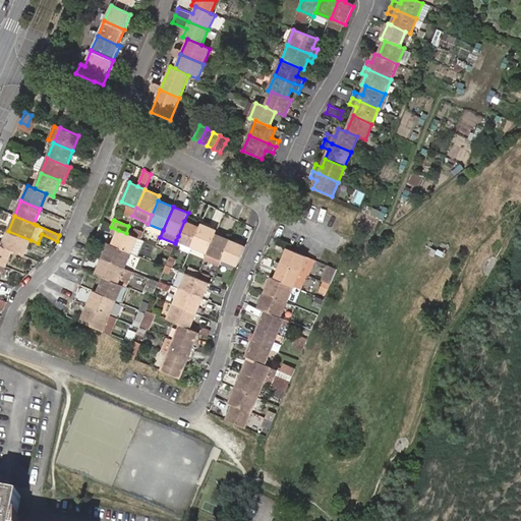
[(191,246),(199,228),(184,221),(178,236),(176,240),(191,246)]
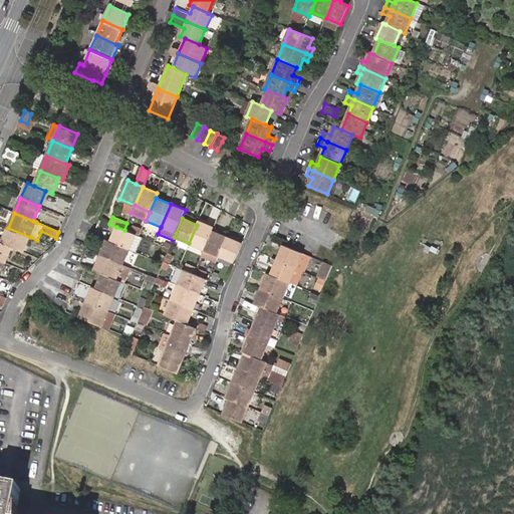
[(189,243),(205,250),(212,231),(214,227),(198,221),(197,225),(189,243)]
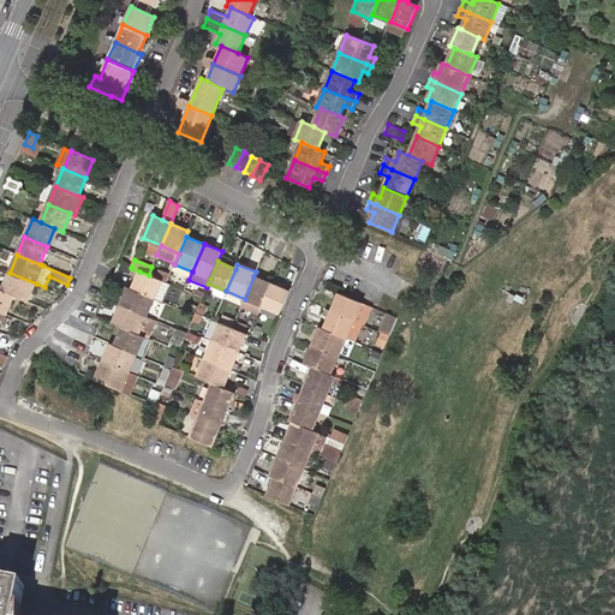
[(149,275),(139,272),(132,290),(155,298),(163,302),(171,285),(167,282),(162,281),(149,275)]
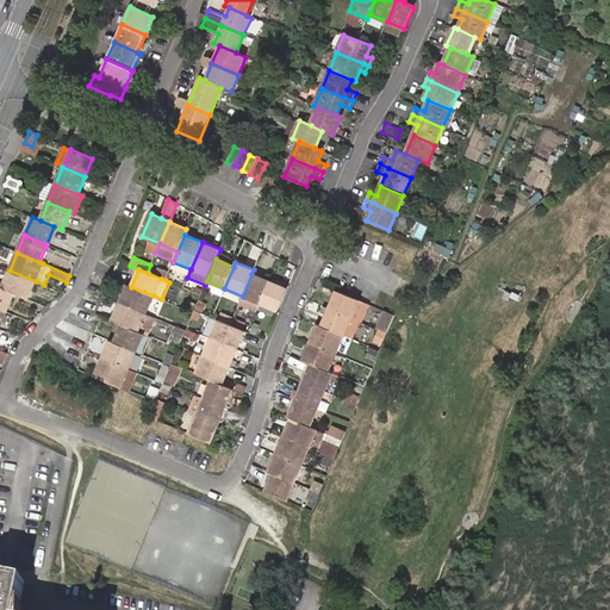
[(14,293),(29,299),(36,281),(10,271),(2,288),(14,293)]
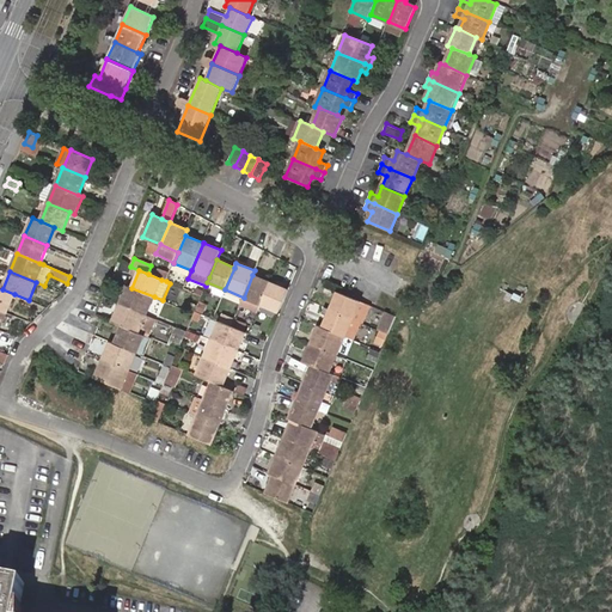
[(244,298),(261,304),(270,283),(252,275),(244,298)]
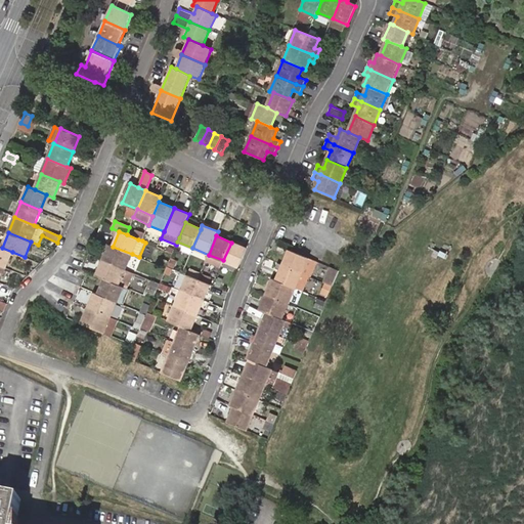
[(223,260),(238,267),(247,249),(231,243),(223,260)]
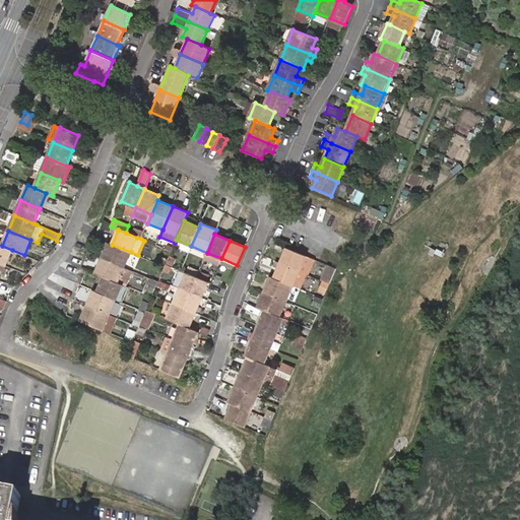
[(112,245),(108,243),(102,258),(125,268),(131,252),(112,245)]
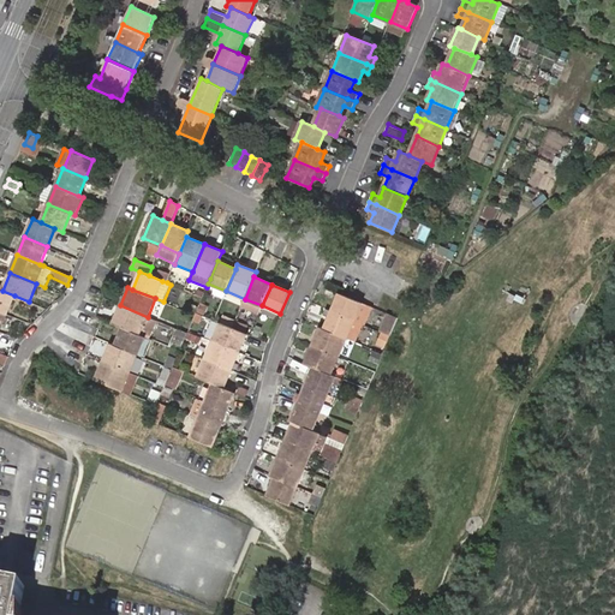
[(0,310),(7,314),(15,296),(3,291),(0,288),(0,310)]
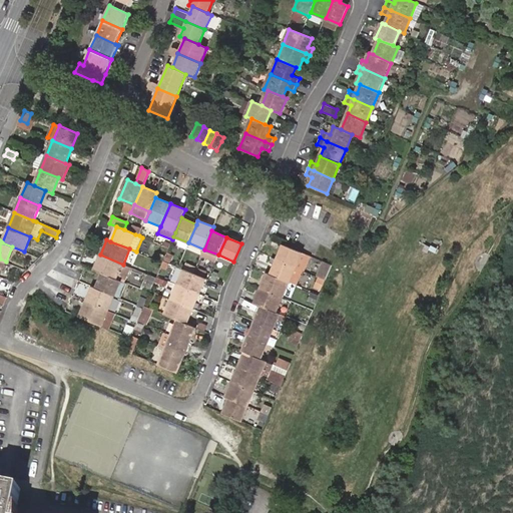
[(302,252),(283,244),(277,260),(296,268),(302,252)]
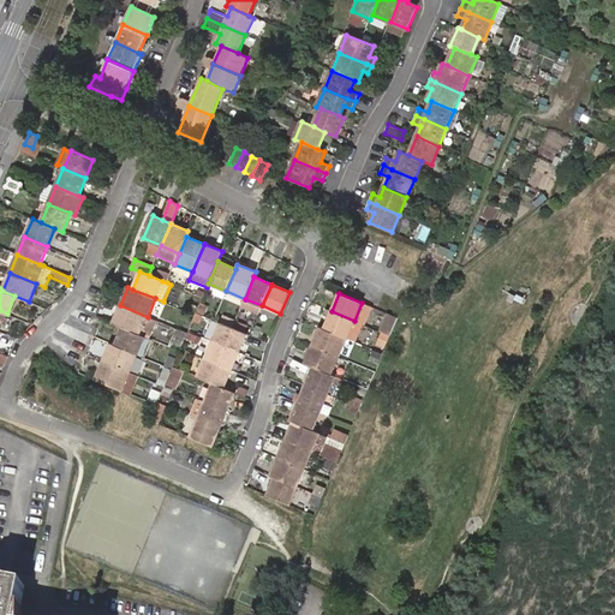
[(371,308),(362,303),(354,321),(364,324),(371,308)]
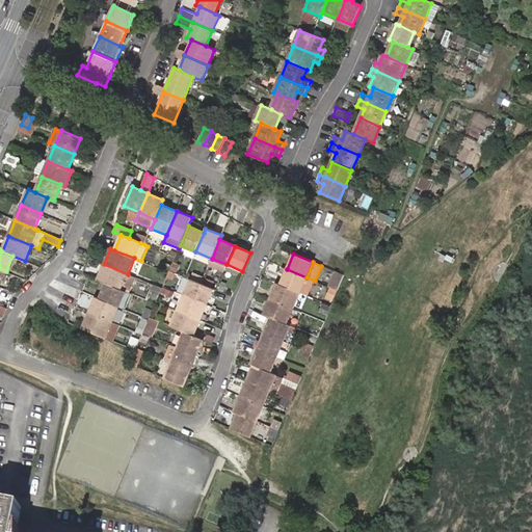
[(128,274),(104,264),(98,280),(106,284),(121,290),(126,292),(130,293),(136,277),(128,274)]
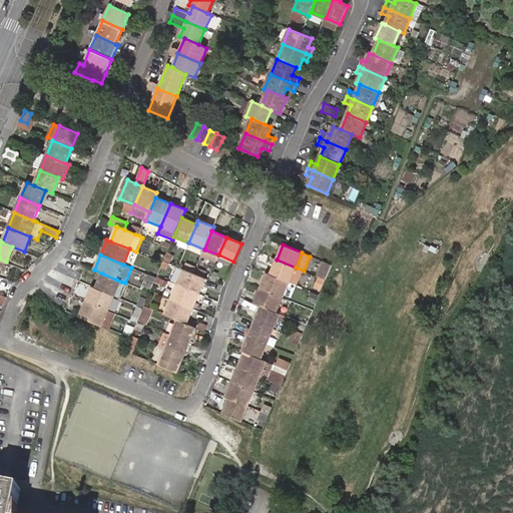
[(296,268),(277,260),(271,275),(290,283),(296,268)]
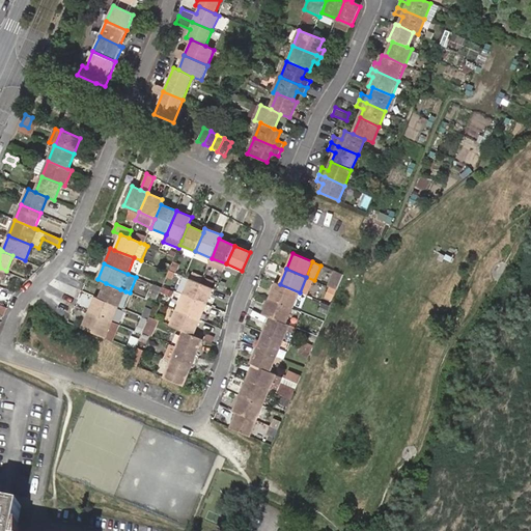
[(332,270),(328,285),(338,288),(342,272),(332,270)]
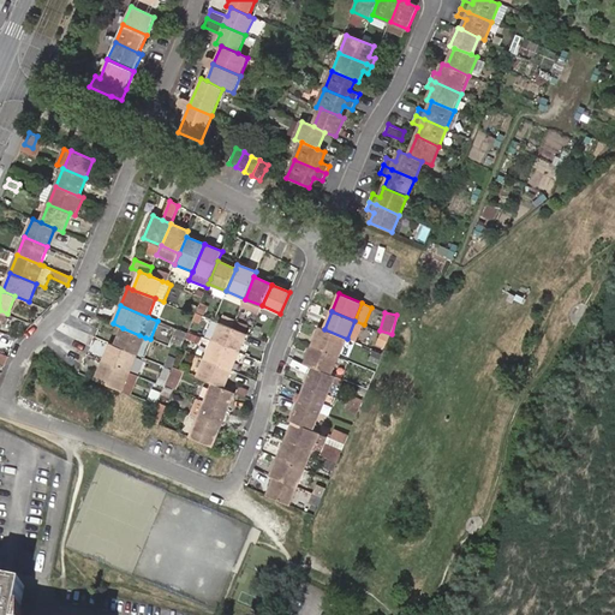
[(213,341),(239,352),(248,334),(233,328),(220,323),(213,341)]
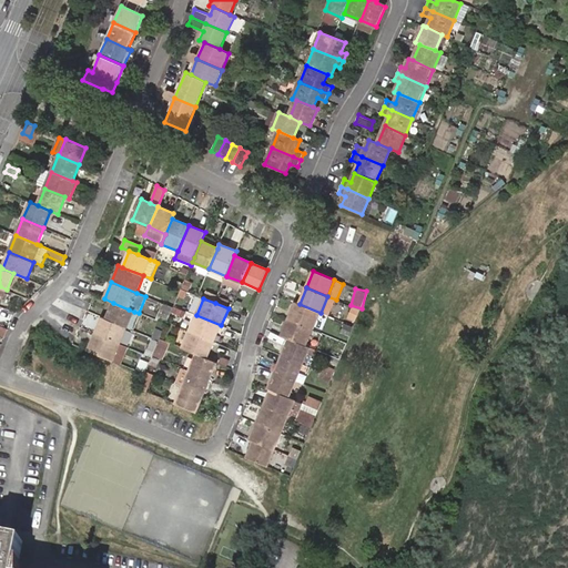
[(300,304),(295,302),(288,318),(314,328),(321,313),(300,304)]
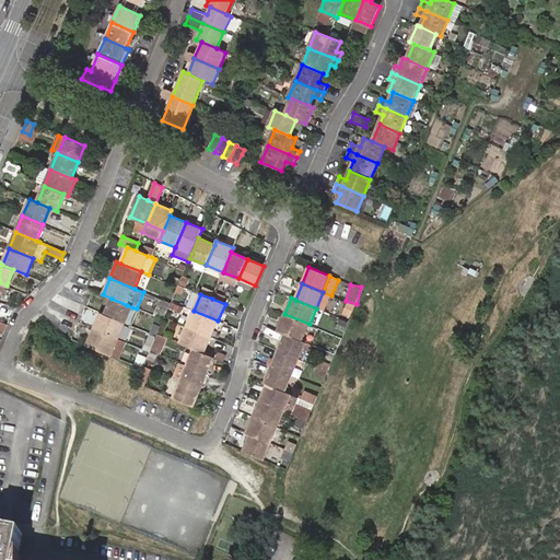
[(127,305),(112,299),(105,315),(125,323),(132,326),(139,310),(137,308),(132,307),(127,305)]
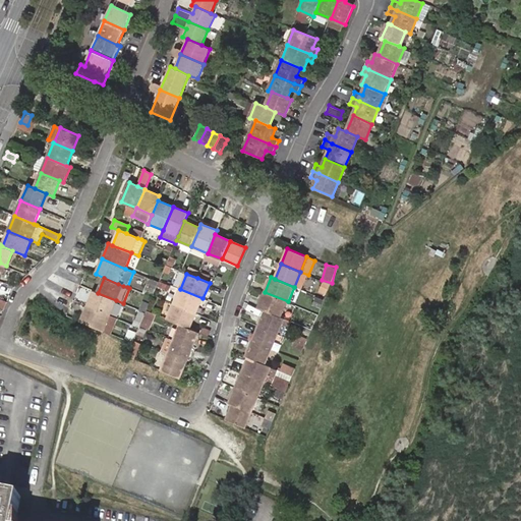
[(330,284),(323,281),(320,290),(327,293),(330,284)]
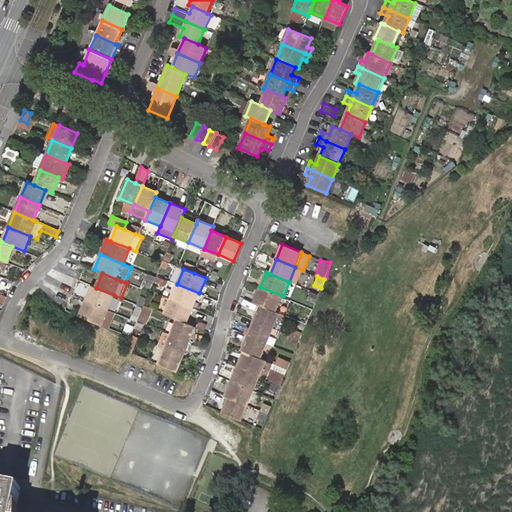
[(171,299),(193,308),(199,293),(177,284),(171,299)]
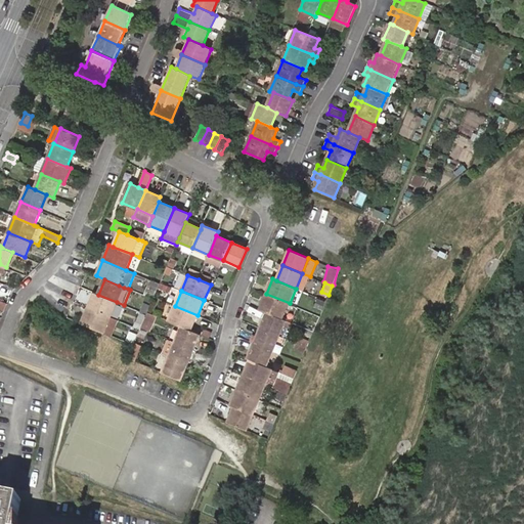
[(98,295),(94,293),(88,308),(112,317),(117,302),(98,295)]
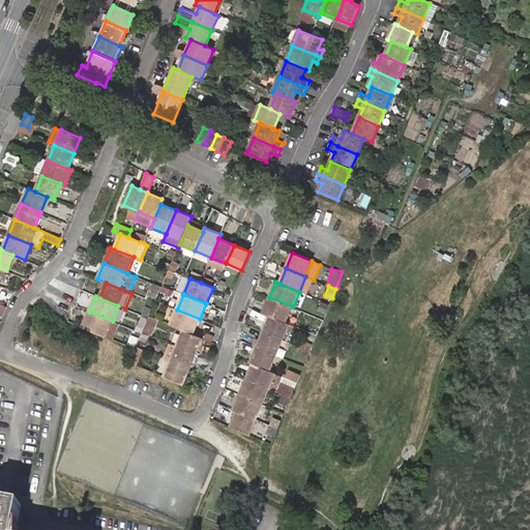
[(293,306),(269,297),(263,313),(270,317),(286,323),(293,306)]
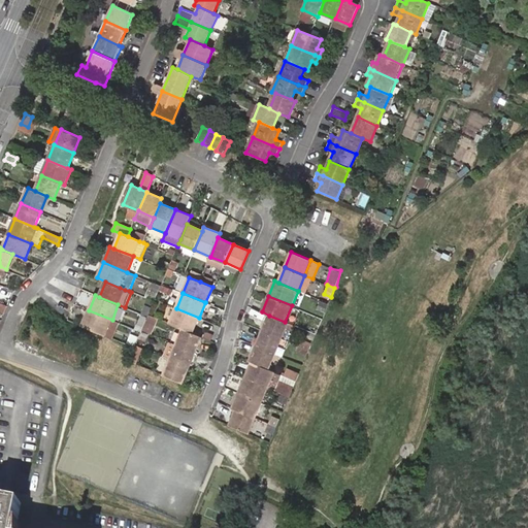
[(316,308),(325,312),(328,303),(320,299),(316,308)]
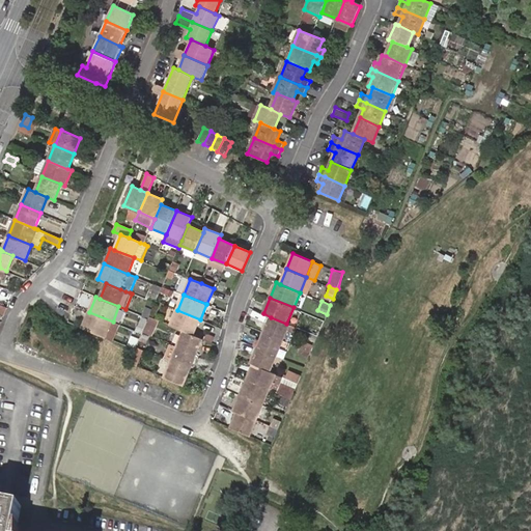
[(301,311),(294,307),(286,324),(289,325),(294,327),(301,311)]
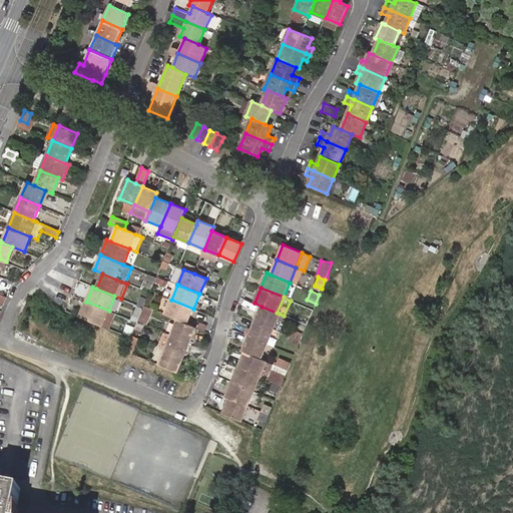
[(187,324),(193,309),(171,300),(164,314),(177,320),(187,324)]
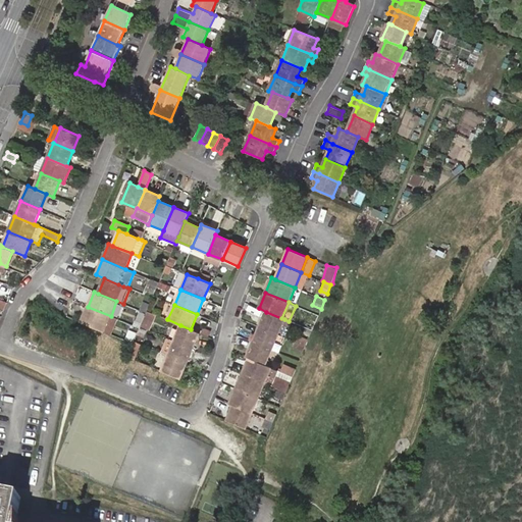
[(35,307),(34,307),(34,306),(33,307),(32,307),(31,308),(30,308),(30,309),(19,331),(18,332),(18,333),(18,334),(18,335),(19,335),(19,336),(20,336),(20,337),(21,337),(21,338),(75,363),(76,363),(77,363),(79,363),(80,363),(81,363),(81,362),(82,362),(82,361),(83,361),(83,360),(93,338),(93,337),(93,336),(93,335),(93,334),(93,333),(92,333),(92,332),(91,332),(90,331),(36,307),(35,307)]
